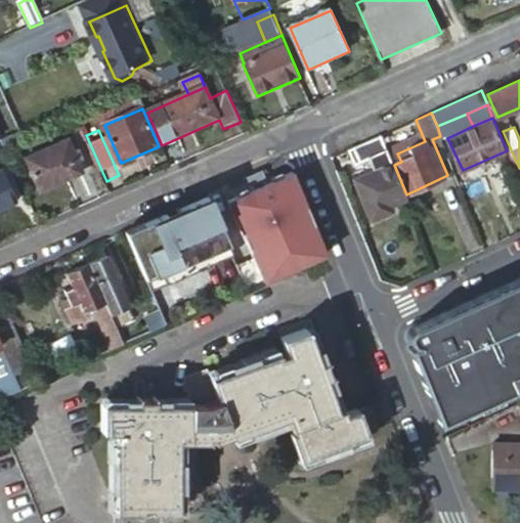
[(381,135),(353,147),(359,162),(370,158),(376,170),(355,178),(374,218),(394,210),(391,204),(407,198),(406,194),(394,165),(381,135)]
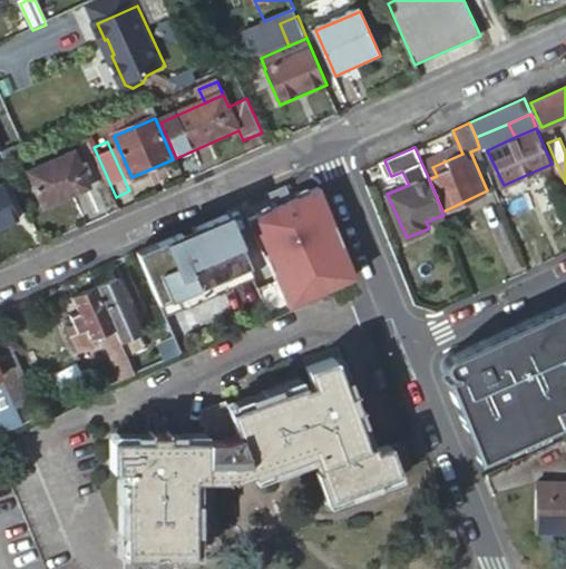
[(91,189),(76,154),(28,175),(45,211),(91,189)]
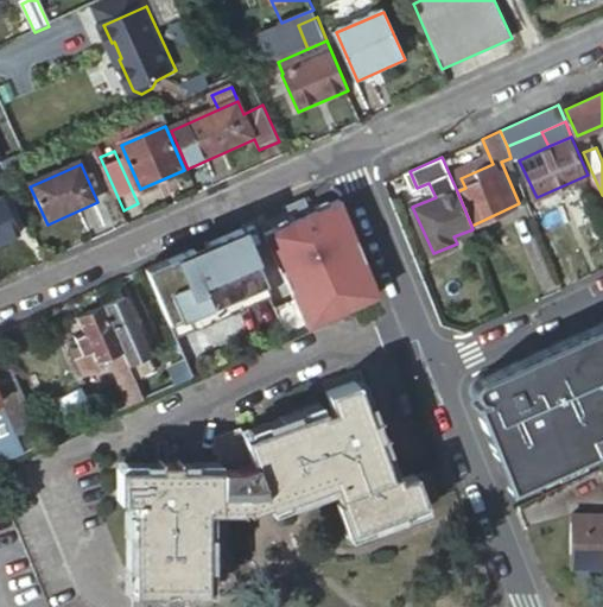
[(20,203),(14,190),(2,196),(4,201),(7,209),(20,203)]
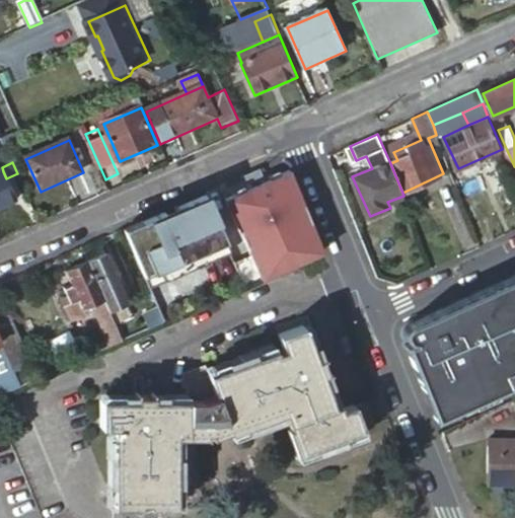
[(263,279),(324,251),(290,169),(264,180),(252,187),(236,194),(233,188),(226,185),(221,187),(252,256),(263,279)]
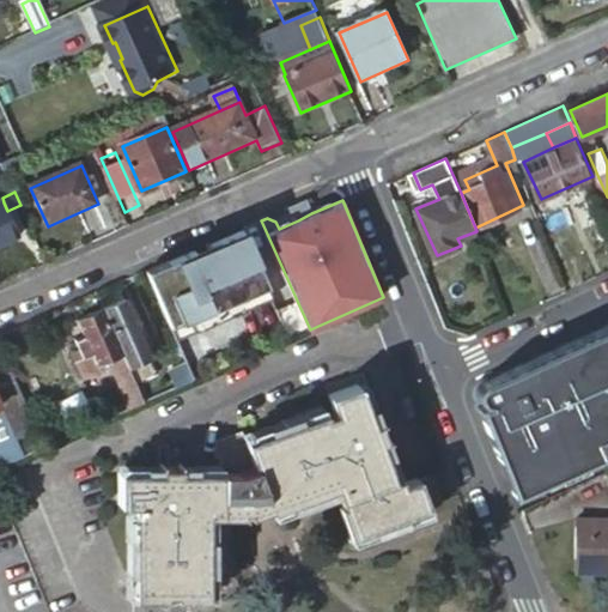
[(298,220),(311,213),(306,201),(293,207),(298,220)]
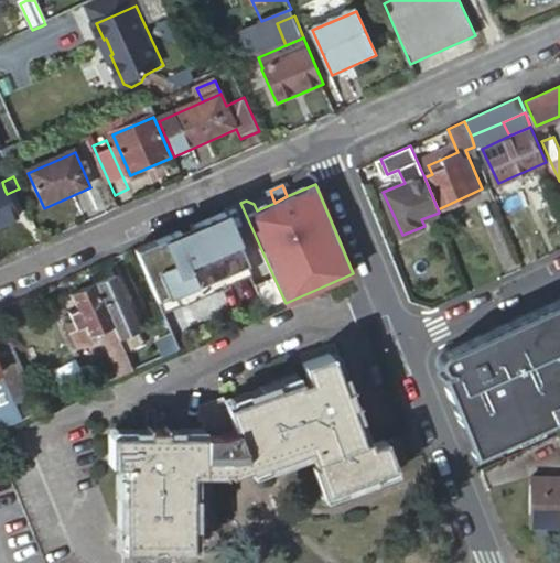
[(3,186),(0,186),(0,227),(19,219),(7,194),(3,186)]
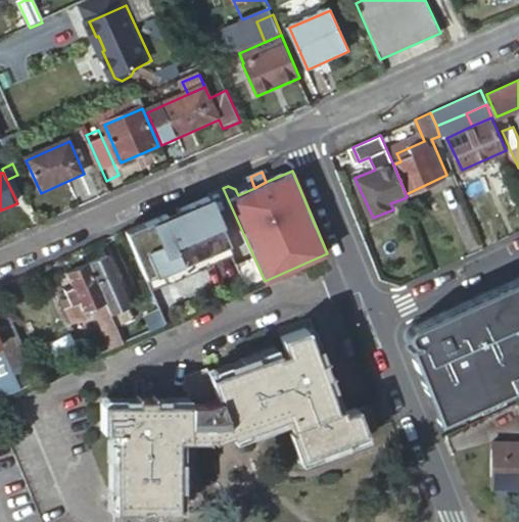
[(151,290),(236,252),(210,194),(176,209),(179,217),(170,221),(167,215),(126,232),(151,290)]
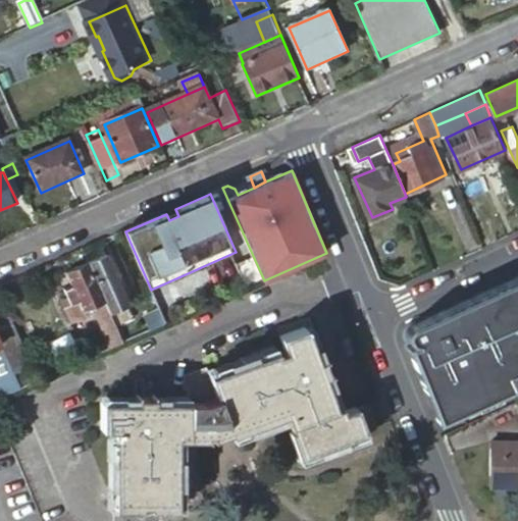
[(110,256),(91,265),(112,314),(133,305),(110,256)]
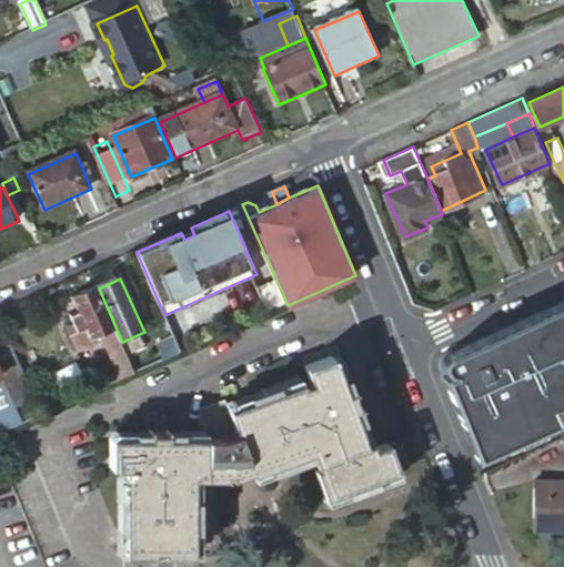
[(288,305),(277,281),(263,287),(274,312),(288,305)]
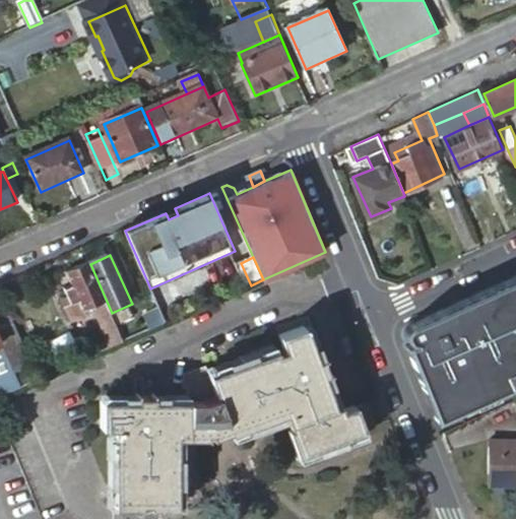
[(112,313),(90,264),(69,273),(74,285),(67,287),(71,297),(65,300),(75,321),(88,316),(85,308),(94,305),(98,312),(113,346),(125,340),(112,313)]
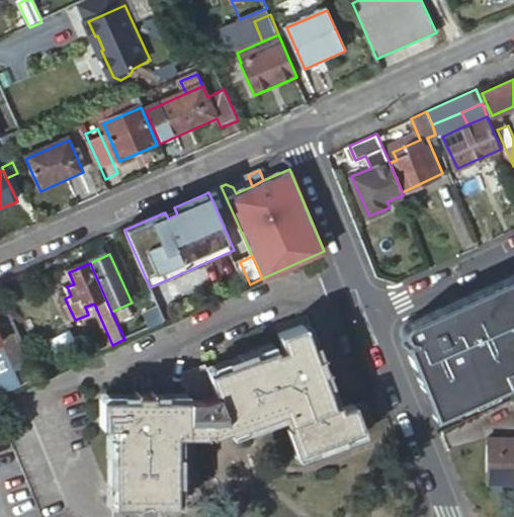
[(506,370),(513,366),(513,274),(415,320),(411,321),(409,324),(408,327),(408,331),(409,333),(411,337),(408,342),(436,418),(511,383),(506,370)]
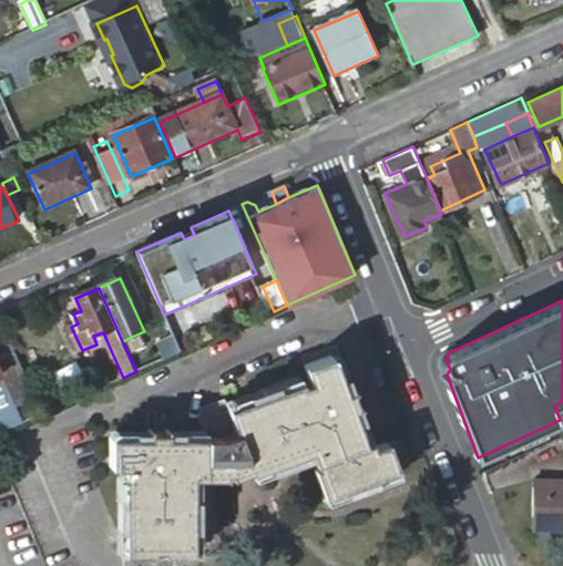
[(150,337),(161,361),(182,351),(171,328),(150,337)]
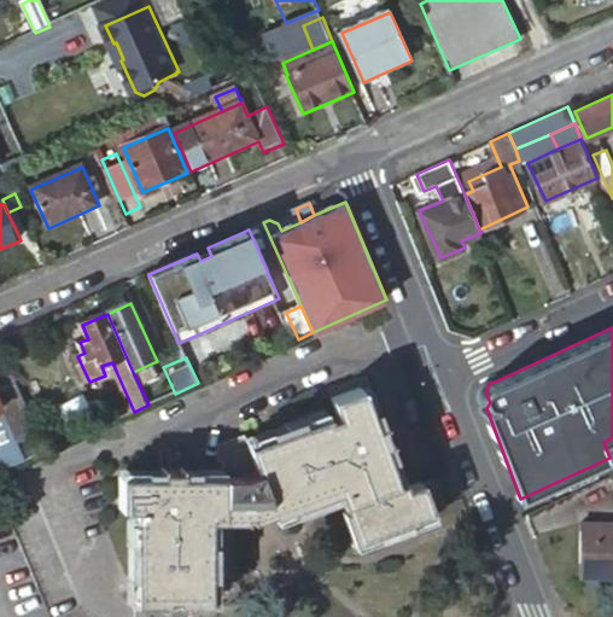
[(105,376),(116,371),(112,362),(101,366),(105,376)]
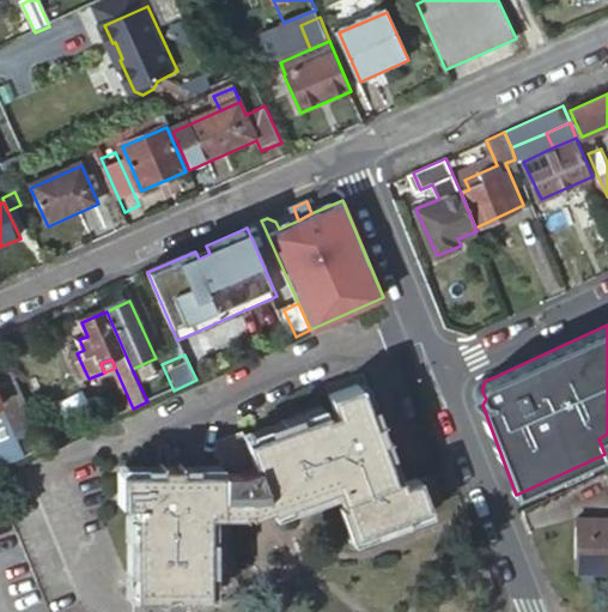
[(10,417),(17,435),(19,440),(38,431),(13,373),(0,377),(0,393),(5,405),(10,416),(10,417)]
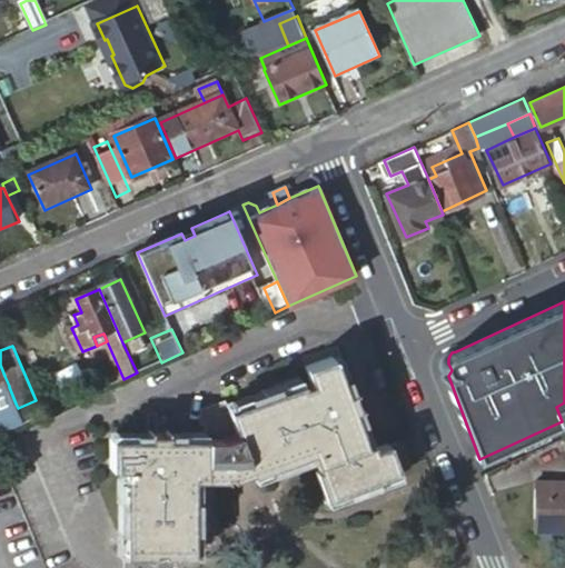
[(149,439),(115,438),(114,470),(125,470),(125,554),(196,552),(198,486),(234,486),(249,477),(251,481),(309,457),(316,472),(313,475),(324,499),(398,466),(397,462),(409,457),(399,434),(388,437),(386,434),(373,440),(369,434),(364,436),(352,402),(355,400),(352,391),(347,392),(328,350),(299,361),(307,379),(296,384),(294,379),(204,418),(204,439),(167,439),(168,434),(150,434),(149,439)]
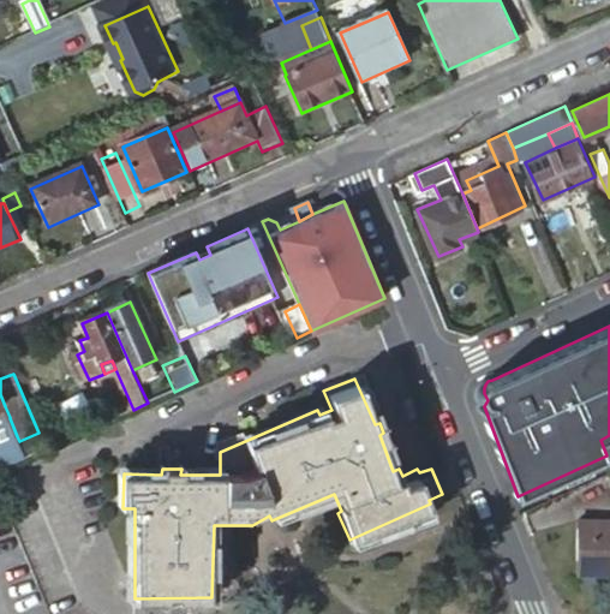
[(5,406),(0,394),(0,468),(1,468),(27,457),(19,441),(17,436),(10,418),(10,417),(5,406)]
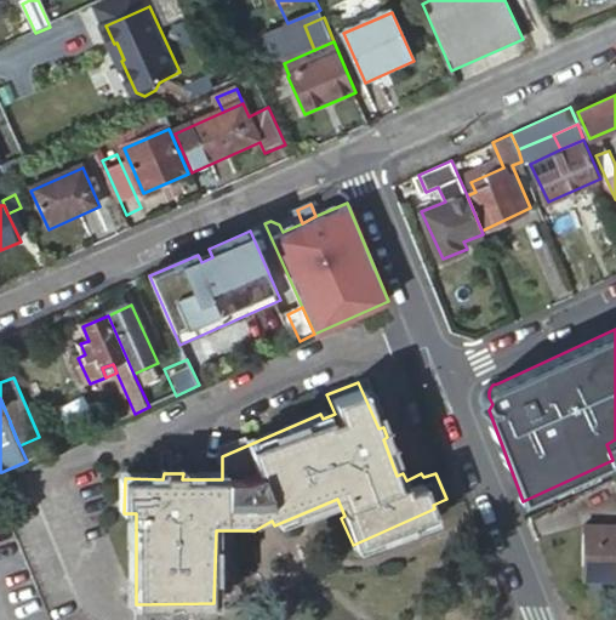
[(615,527),(585,527),(583,579),(615,580),(615,527)]
